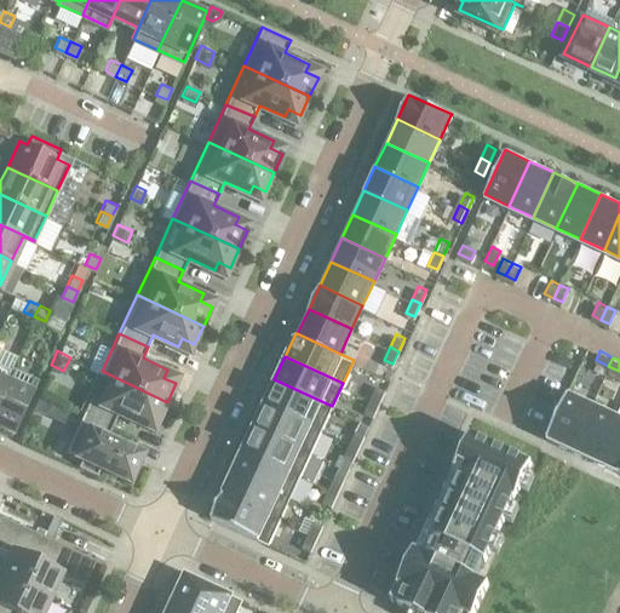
[(0,389),(6,378),(11,366),(0,361),(0,389)]
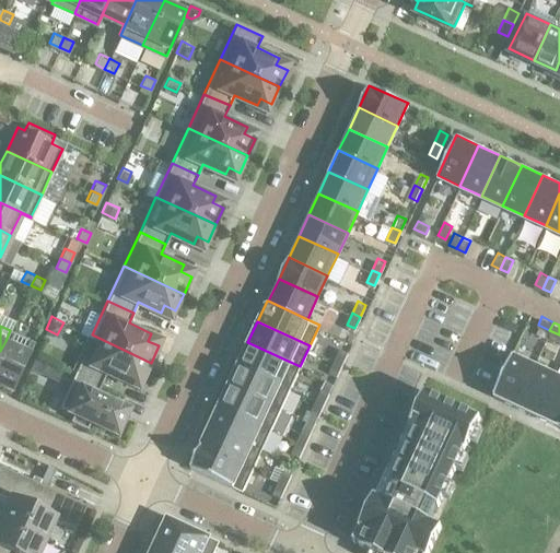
[(0,381),(12,387),(28,352),(34,340),(11,329),(10,330),(6,341),(0,351),(0,381)]
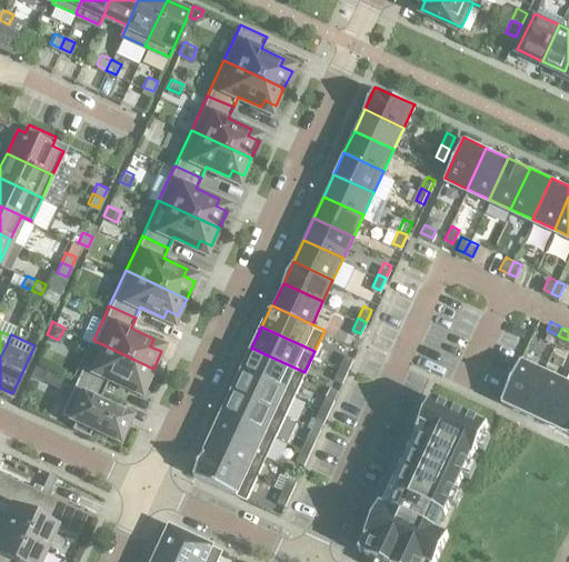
[(146,385),(153,369),(93,340),(93,341),(103,345),(93,367),(83,362),(77,375),(103,388),(108,377),(131,388),(135,380),(146,385)]
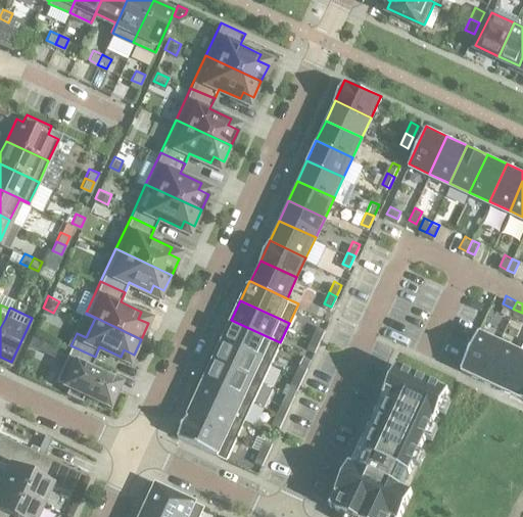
[(231,320),(223,338),(272,361),(280,342),(231,320)]
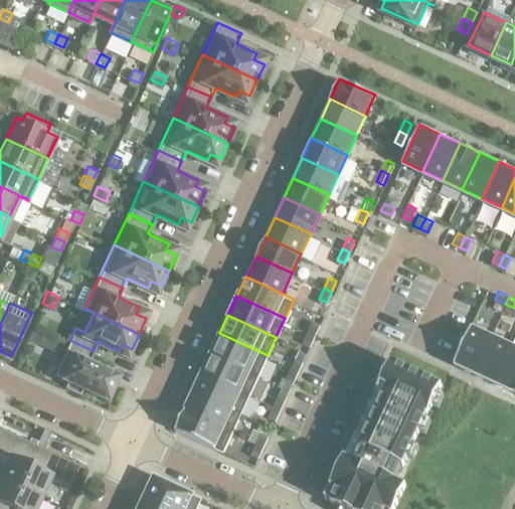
[(315,333),(320,322),(313,318),(308,329),(315,333)]
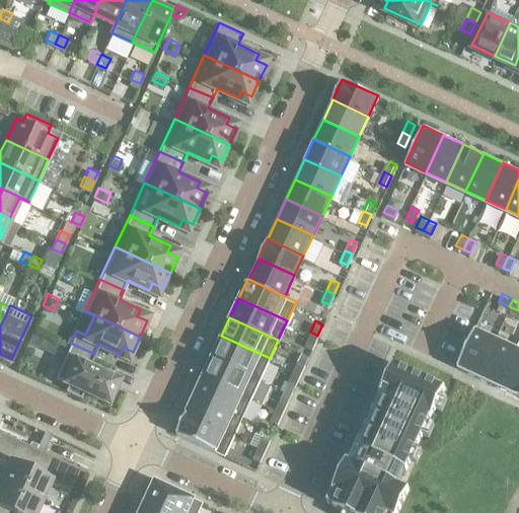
[(478,373),(496,336),(474,326),(457,364),(478,373)]
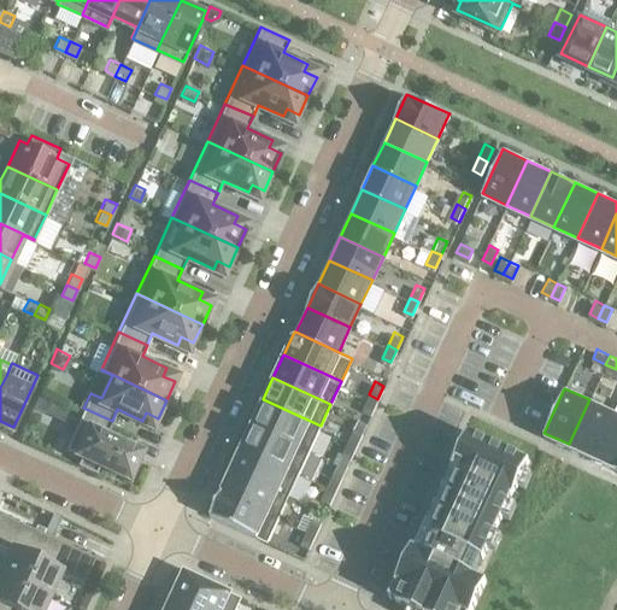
[(369,394),(363,408),(371,412),(377,399),(369,394)]
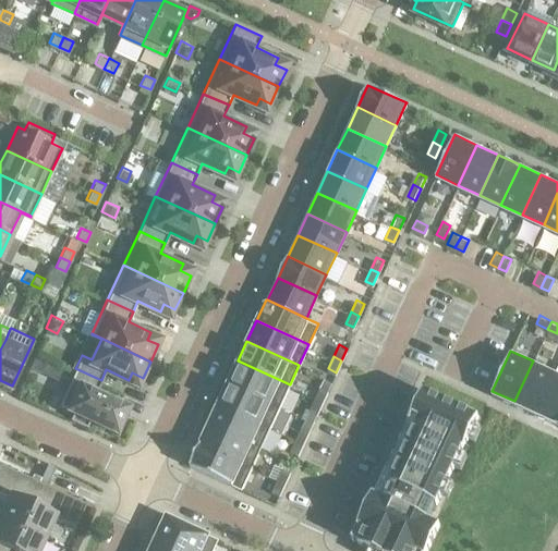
[(238,360),(228,381),(280,405),(290,384),(238,360)]
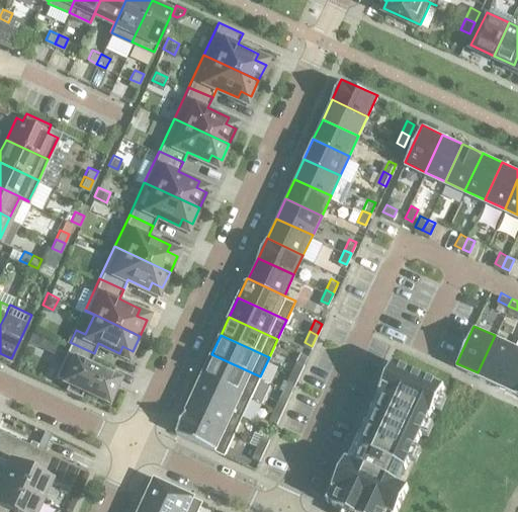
[(497,381),(514,344),(495,335),(478,372),(497,381)]
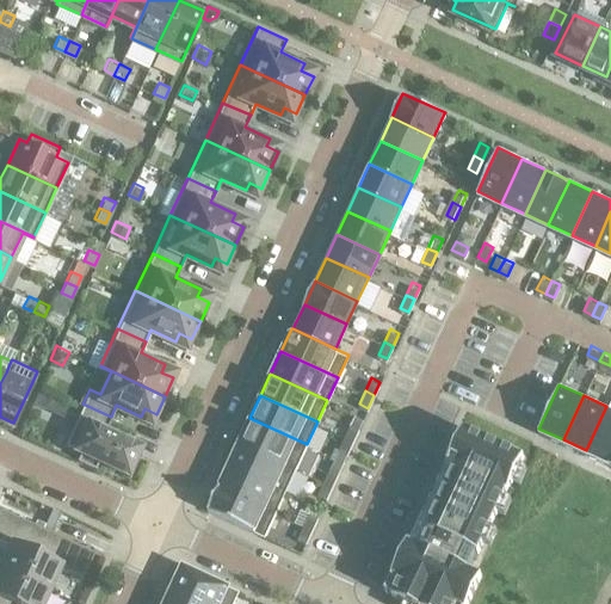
[(105,429),(111,417),(82,404),(65,442),(80,449),(76,457),(96,466),(99,458),(130,473),(139,453),(127,448),(130,439),(105,429)]
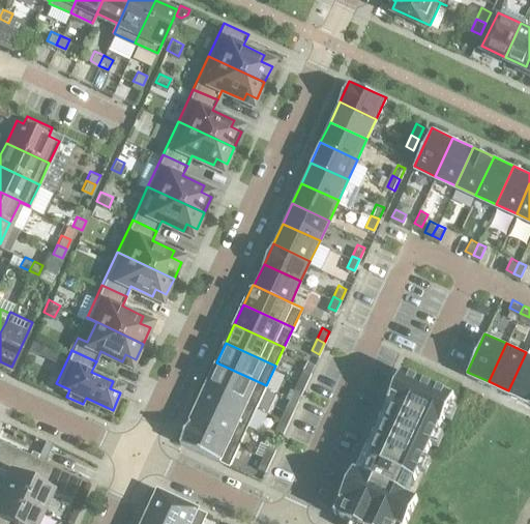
[(529,400),(529,397),(529,353),(526,352),(508,390),(529,400)]
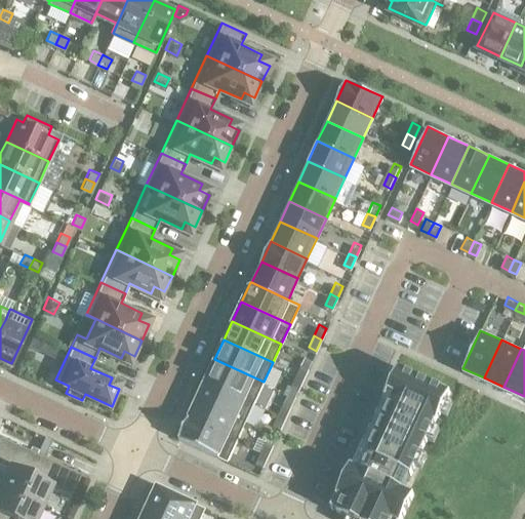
[(214,359),(206,377),(254,401),(264,382),(214,359)]
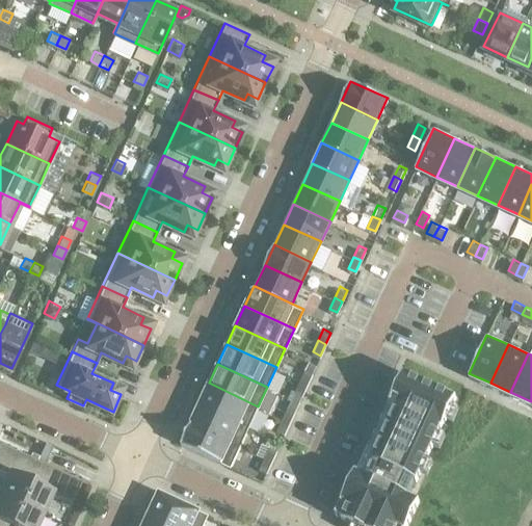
[(308,383),(313,371),(306,367),(300,378),(308,383)]
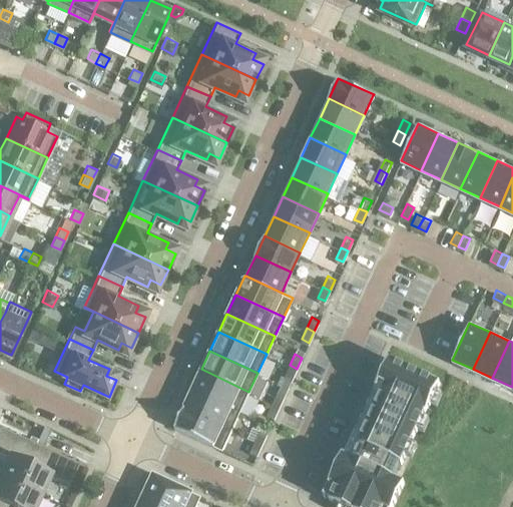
[(331,497),(330,497),(350,506),(391,506),(405,480),(394,475),(400,461),(402,461),(426,409),(427,409),(440,380),(389,357),(376,385),(383,389),(359,441),(360,442),(354,456),(343,451),(330,480),(324,494),(331,497)]
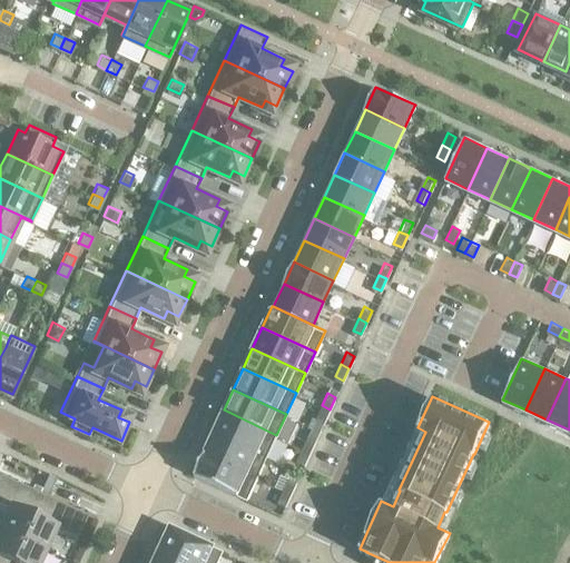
[(324,422),(330,410),(322,405),(316,417),(324,422)]
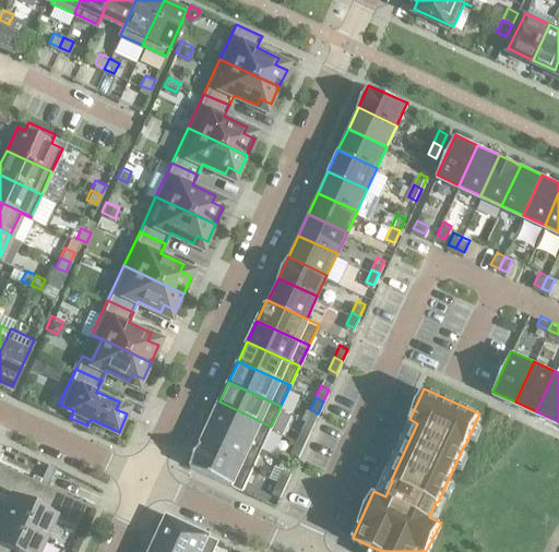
[(219,402),(210,422),(262,446),(271,427),(219,402)]
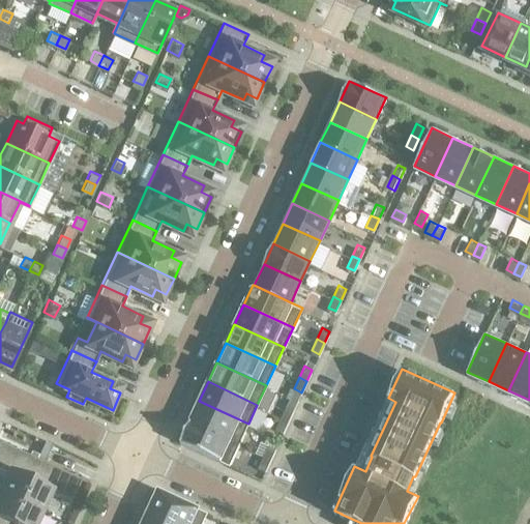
[(199,401),(189,419),(239,443),(248,424),(199,401)]
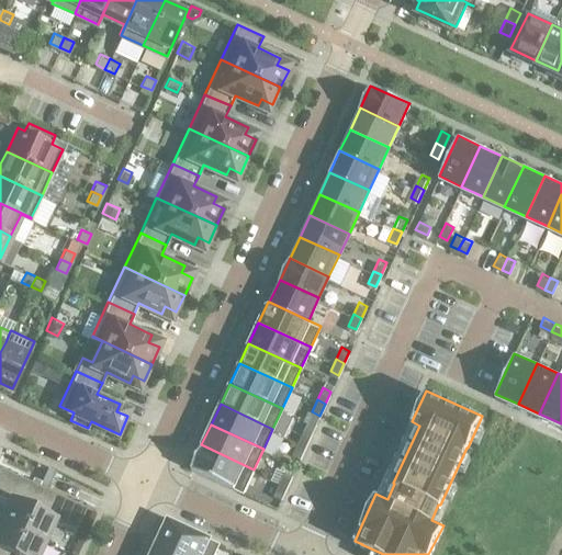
[(306,444),(312,432),(304,428),(299,440),(306,444)]
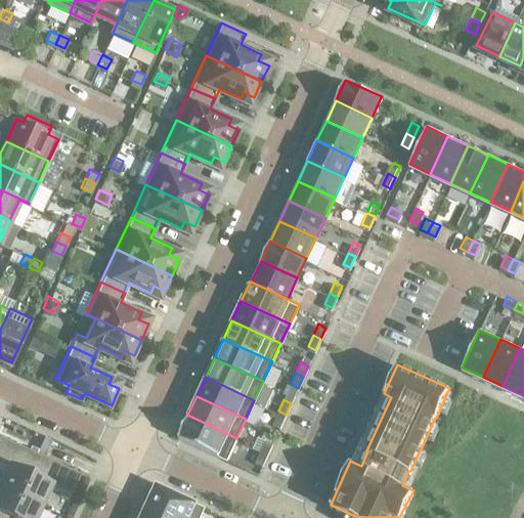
[(280,426),(286,415),(278,411),(273,422),(280,426)]
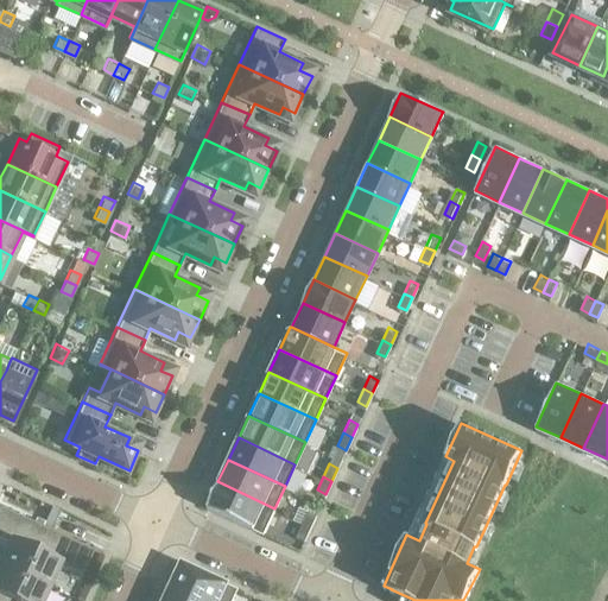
[(217,481),(207,505),(264,531),(274,508),(217,481)]
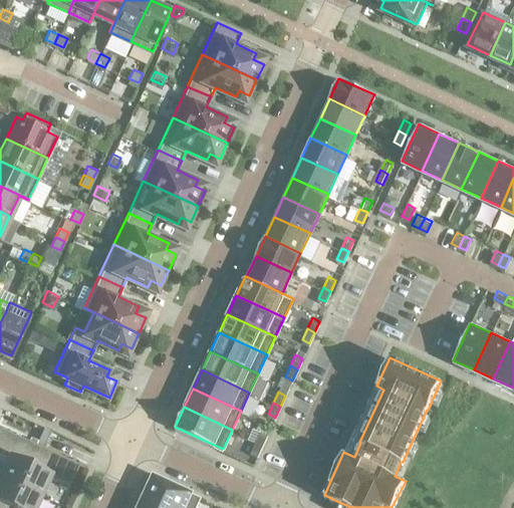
[(0,451),(9,455),(0,474),(21,483),(39,443),(43,445),(51,427),(44,424),(36,441),(0,424),(0,451)]
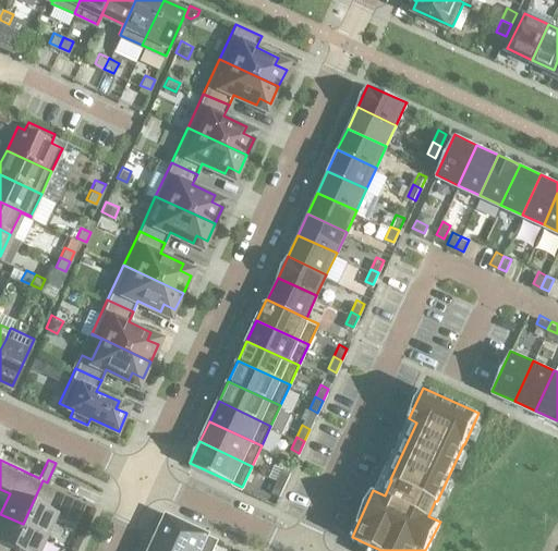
[(286,481),(291,469),(283,465),(278,477),(286,481)]
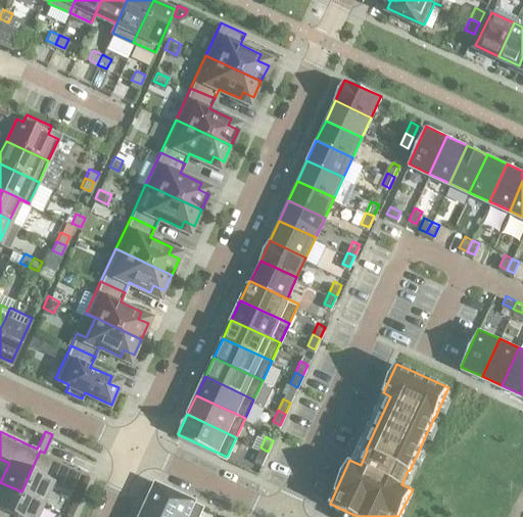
[(263,463),(268,452),(260,448),(255,459),(263,463)]
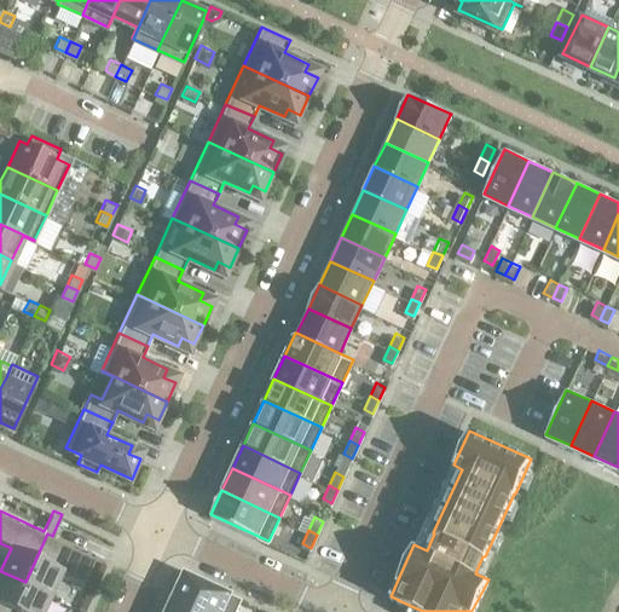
[(96,556),(52,536),(47,533),(25,582),(50,594),(59,571),(84,582),(96,556)]
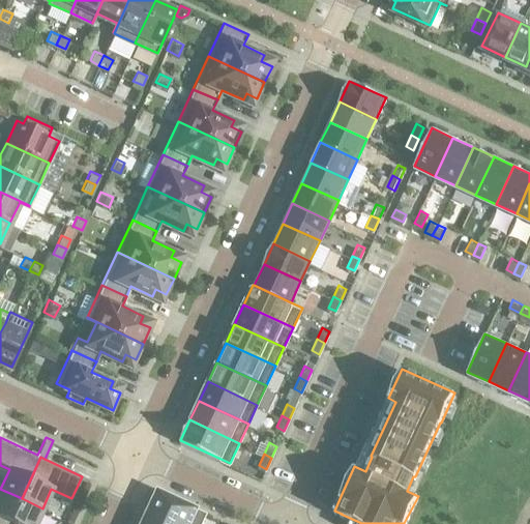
[(158,488),(145,516),(163,523),(201,523),(208,511),(158,488)]
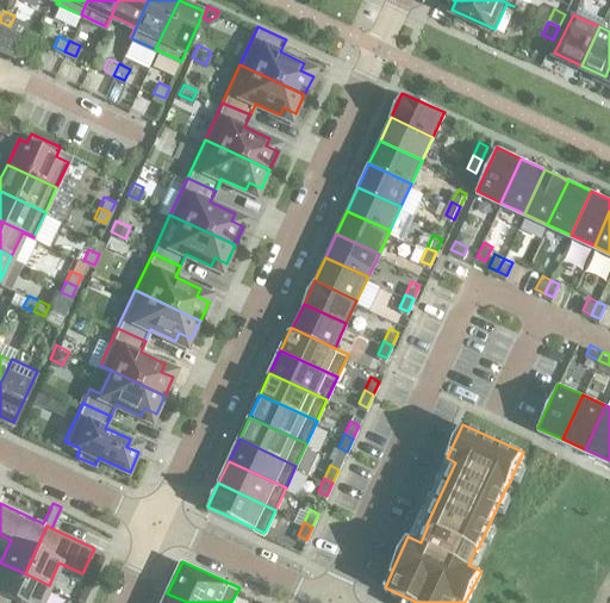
[(10,602),(25,573),(0,563),(0,602),(10,602)]
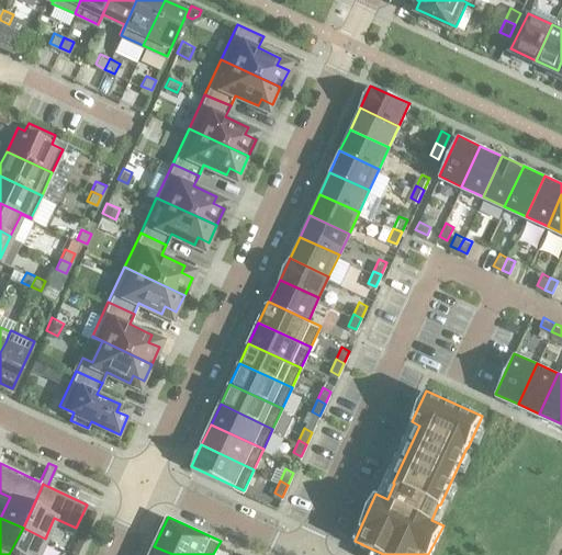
[(36,554),(45,539),(23,528),(9,554),(36,554)]
